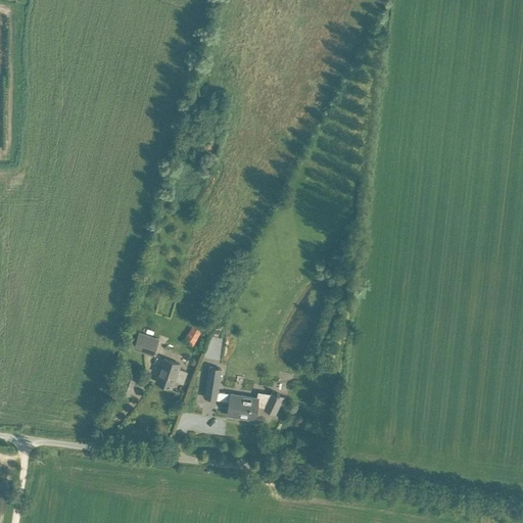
[(194,320),(187,334),(197,339),(204,325),(194,320)]
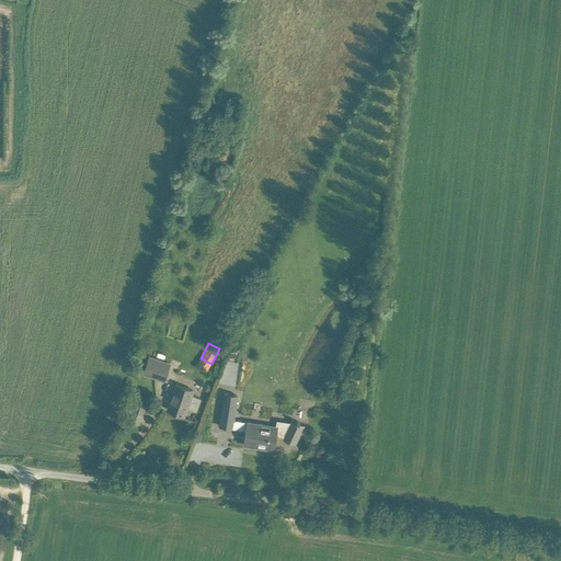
[(141,374),(164,381),(170,363),(148,355),(141,374)]
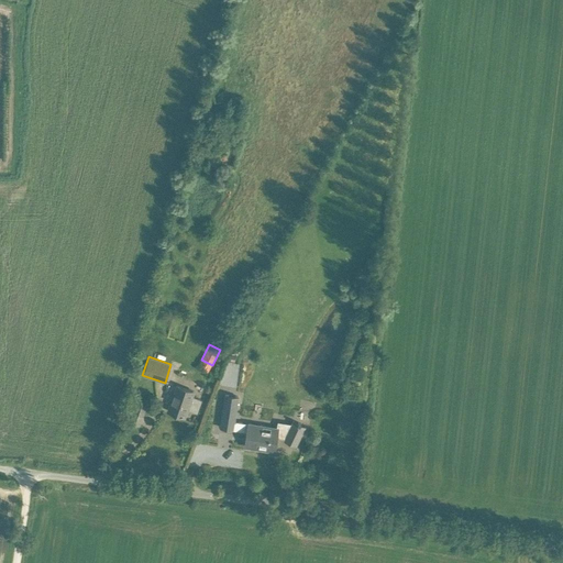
[(177,386),(172,400),(168,410),(185,417),(187,409),(197,412),(201,399),(191,396),(194,392),(177,386)]
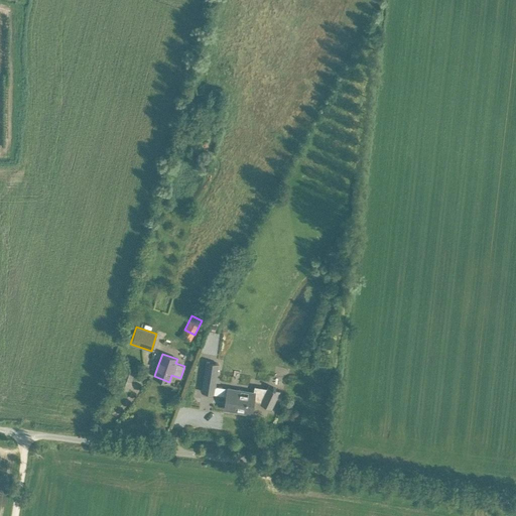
[(207,362),(202,391),(214,393),(215,386),(219,363),(207,362)]
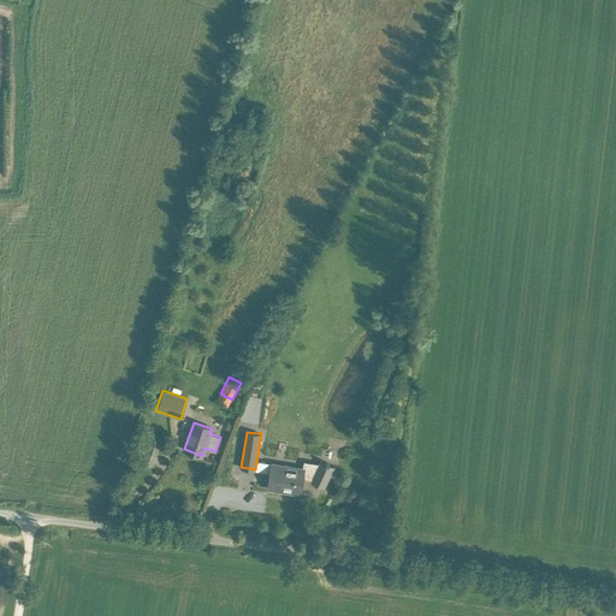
[(149,443),(144,454),(157,457),(160,446),(149,443)]
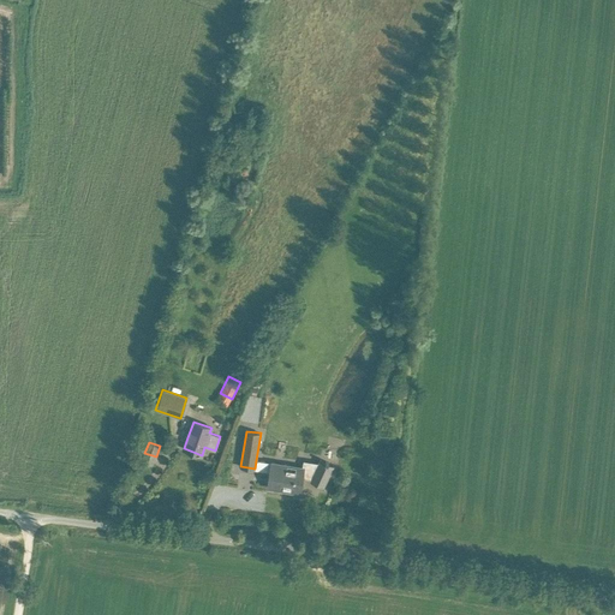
[(256,460),(255,469),(270,471),(269,477),(268,488),(284,490),(284,487),(300,490),(302,476),(311,478),(310,481),(323,487),(333,466),(328,464),(329,463),(326,461),(321,459),(318,463),(304,460),(303,470),(287,467),(287,465),(256,460)]
